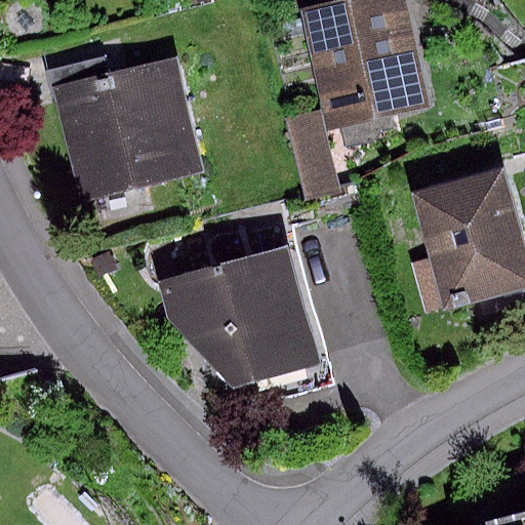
[(402,0),(353,0),(299,11),(325,129),(426,108),(402,0)]
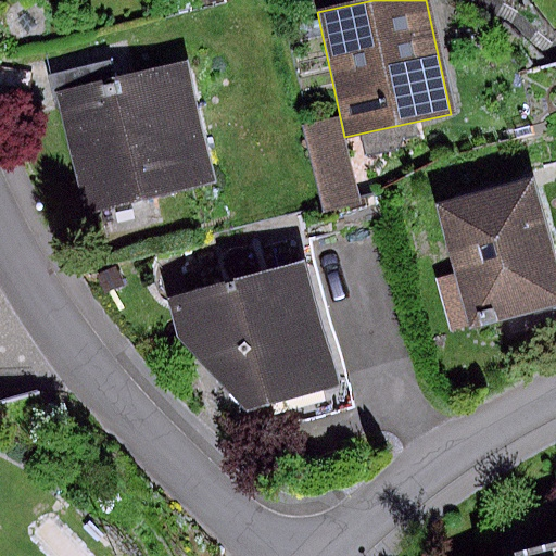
[(61,104),(117,91),(111,60),(46,74),(53,105),(61,104)]
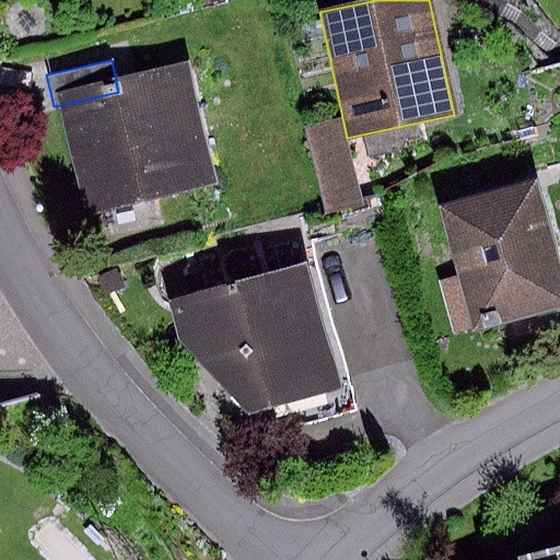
[(214,185),(187,74),(118,92),(61,105),(88,216),(214,185)]
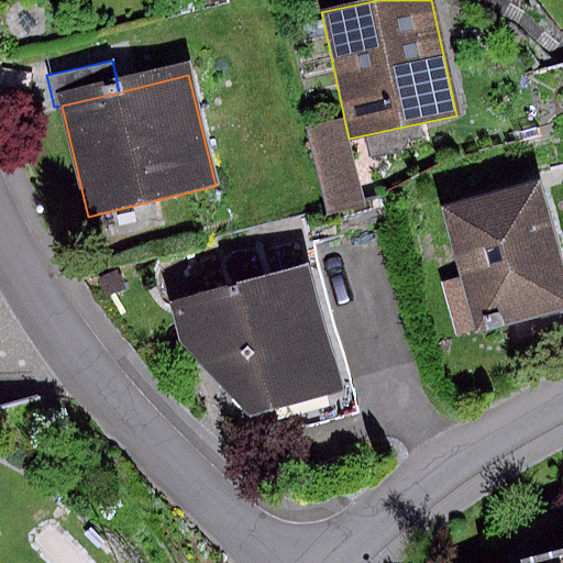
[(338,120),(305,129),(327,216),(361,207),(338,120)]
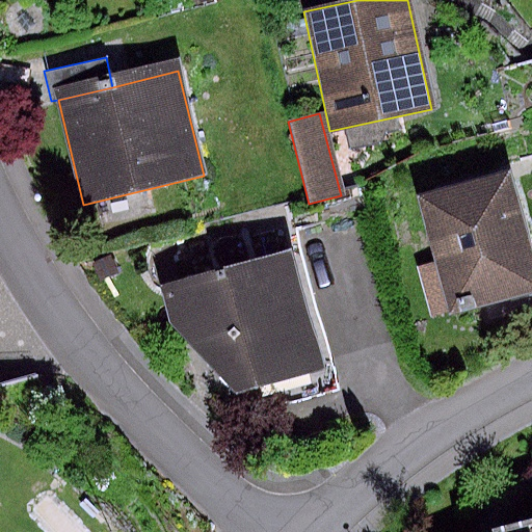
[(531,266),(504,170),(414,196),(449,317),(531,292),(531,266)]
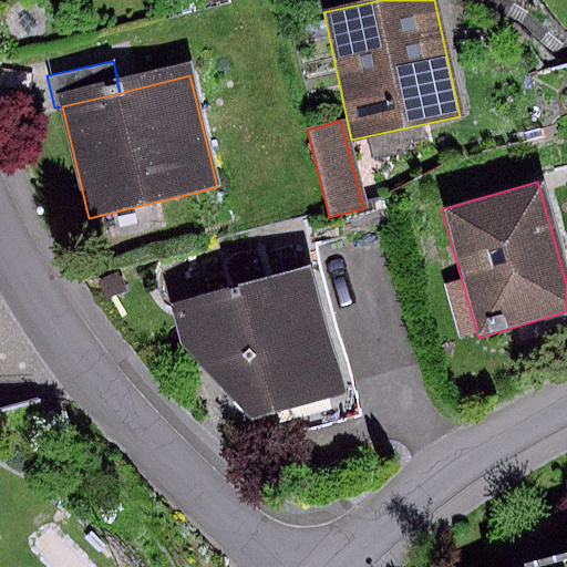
[(341,391),(308,269),(169,307),(182,351),(246,416),(341,391)]
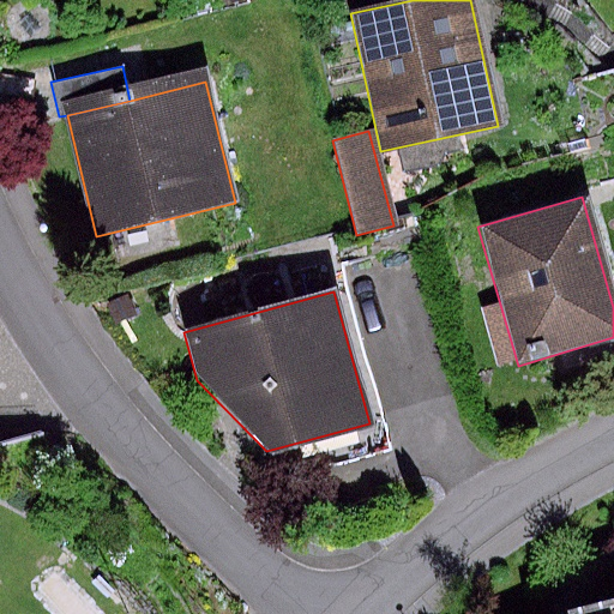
[(581,613),(613,613),(613,596),(579,606),(581,613)]
